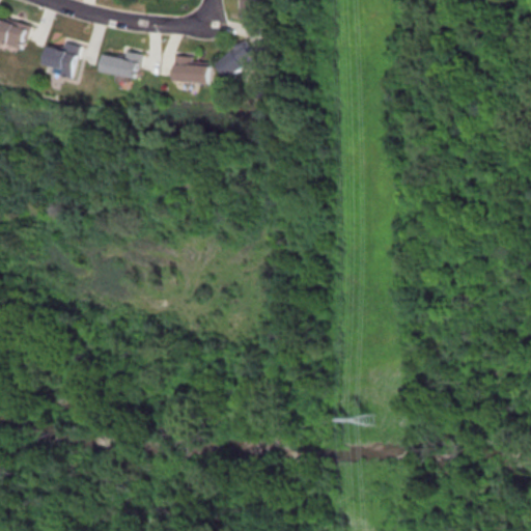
[(261,0),(261,19),(244,19),(244,0),(261,0)]
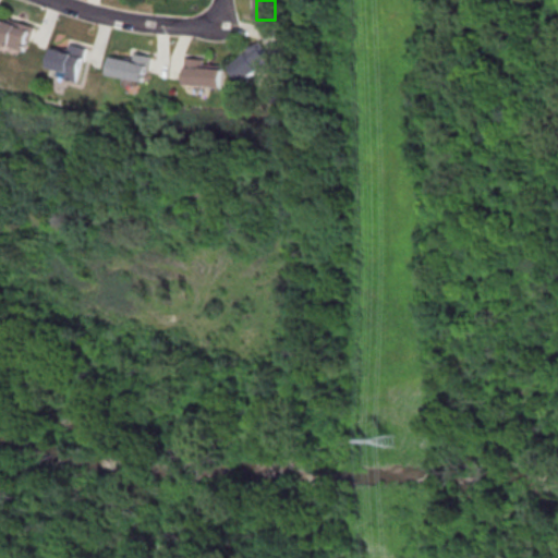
[(0,16),(31,27),(26,41),(24,40),(21,50),(7,46),(8,43),(0,39),(0,16)]
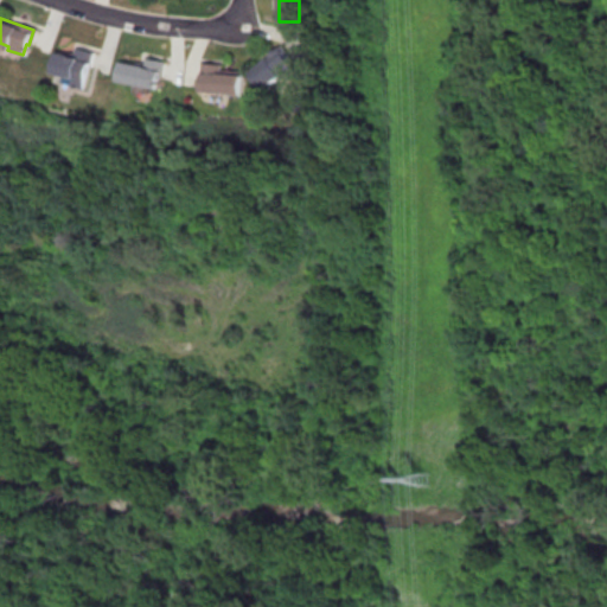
[(55,51),(70,56),(72,46),(93,52),(83,90),(70,87),(72,78),(49,72),(55,51)]
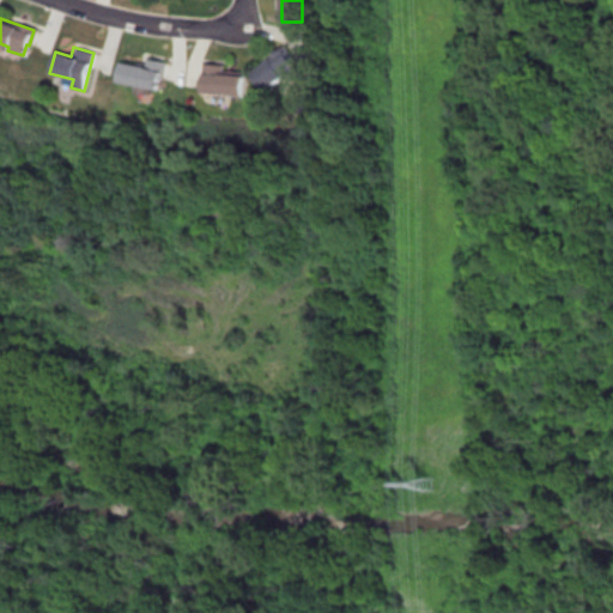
[(299,70),(285,48),(252,71),(267,92),(299,70)]
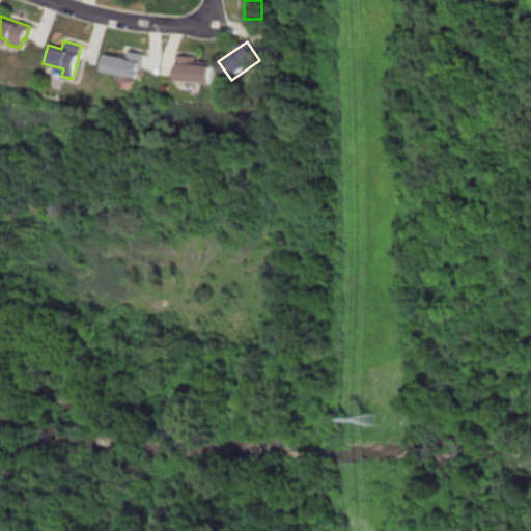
[(127,51),(143,54),(140,70),(138,70),(136,78),(102,71),(105,54),(126,58),(127,51)]
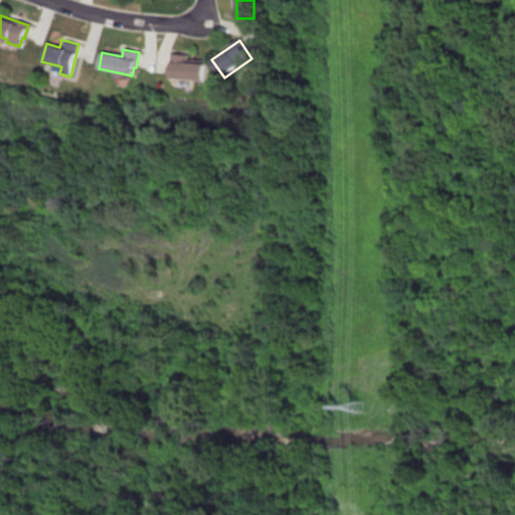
[(171,53),(168,77),(204,80),(206,61),(186,59),(187,55),(171,53)]
